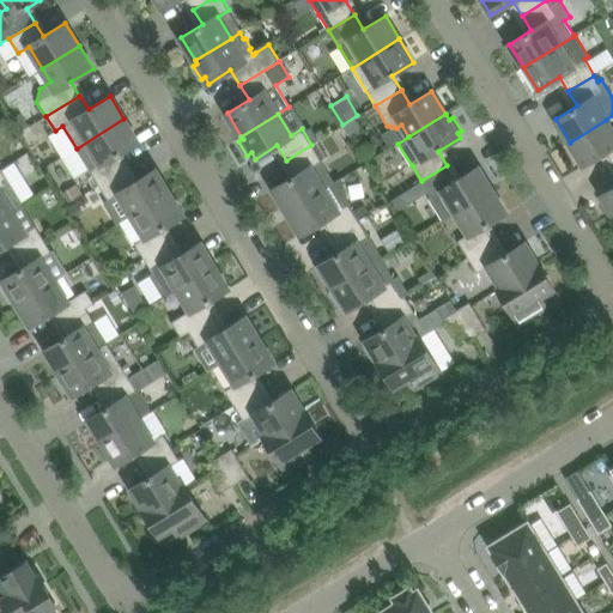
[(138,143),(123,119),(87,141),(77,149),(90,170),(99,184),(125,169),(116,156),(138,143)]
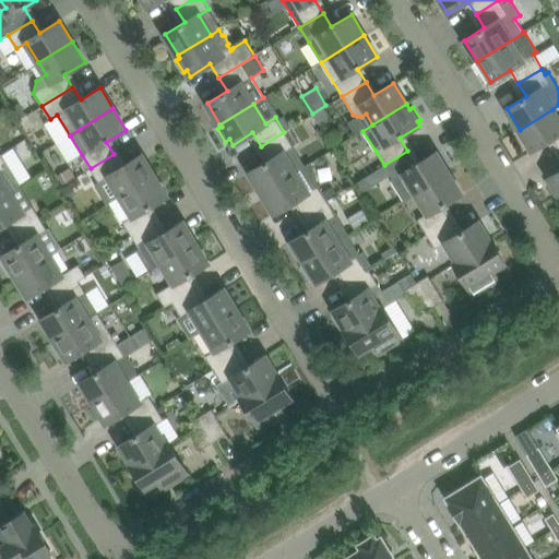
[(558,119),(552,109),(520,130),(532,151),(552,139),(558,150),(558,119)]
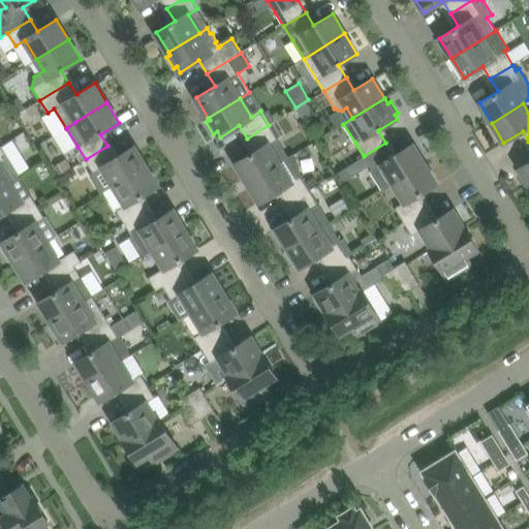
[(280,163),(269,145),(278,138),(269,125),(247,138),(254,151),(236,162),(248,183),(280,163)]
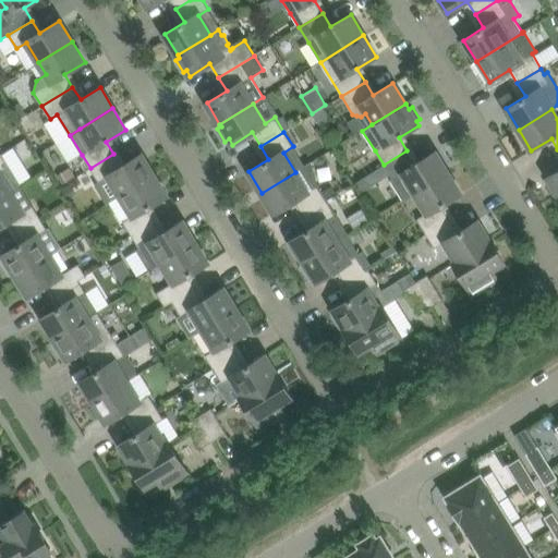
[(414,193),(448,172),(435,152),(415,164),(407,150),(384,165),(389,173),(392,180),(391,180),(403,201),(414,193)]
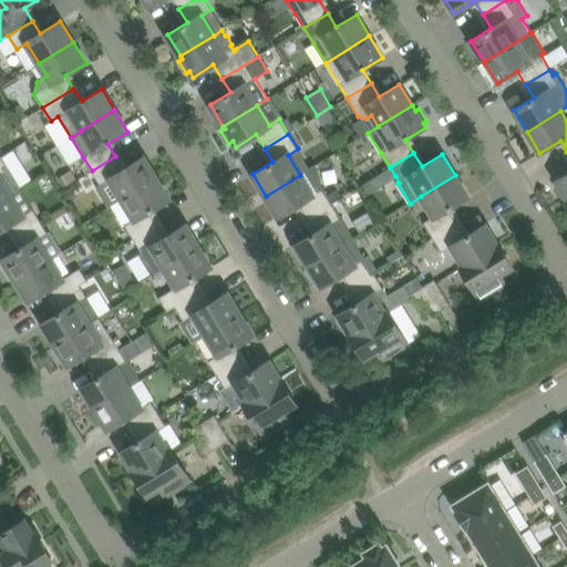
[(0,200),(11,195),(10,194),(20,188),(1,156),(0,156),(0,200)]
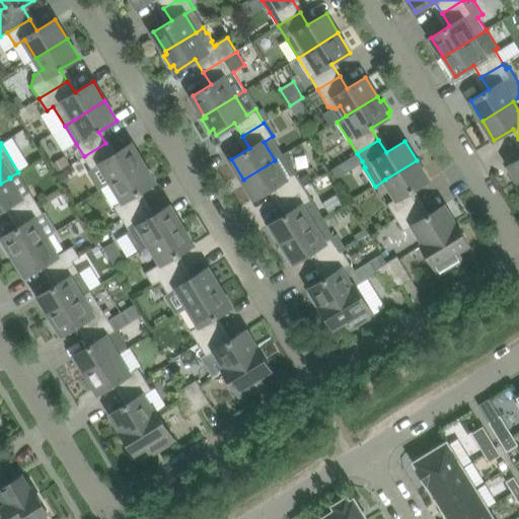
[(113,155),(105,143),(84,156),(91,169),(100,164),(112,181),(143,163),(131,144),(113,155)]
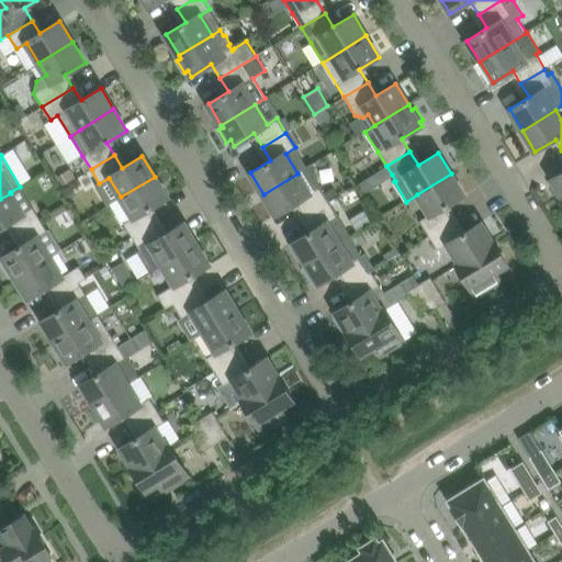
[(314,164),(307,167),(298,173),(263,194),(277,215),(296,203),(305,216),(328,202),(329,201),(321,187),(314,164)]
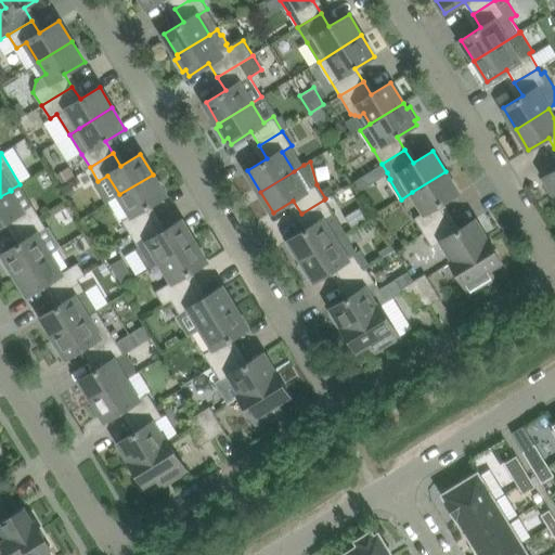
[(387,172),(382,164),(351,182),(357,191),(387,172)]
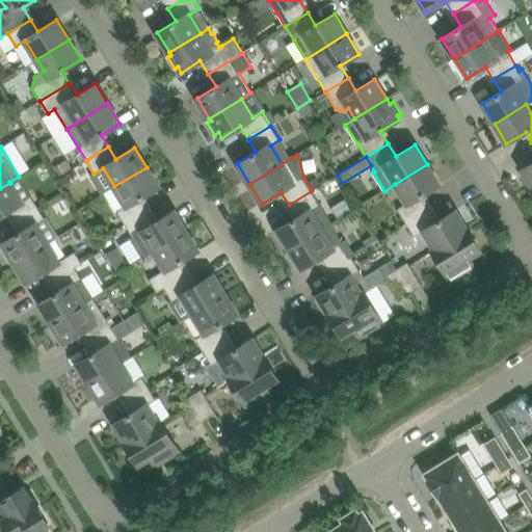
[(531,162),(523,169),(525,173),(521,175),(528,187),(531,185),(531,184),(531,162)]
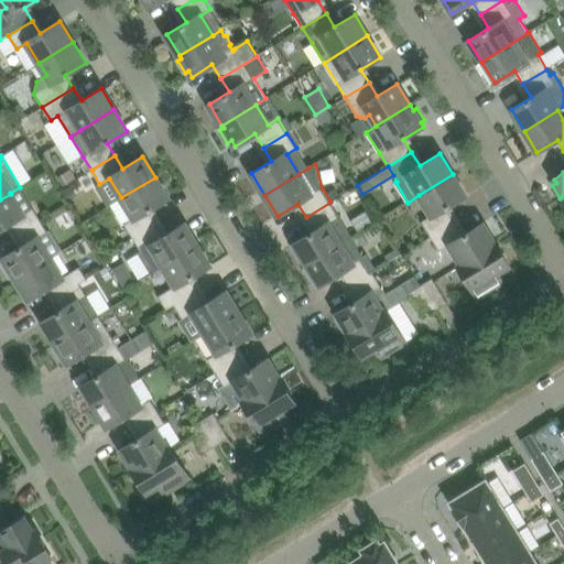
[(466,196),(453,174),(419,195),(431,215),(421,221),(431,236),(454,221),(446,208),(466,196)]
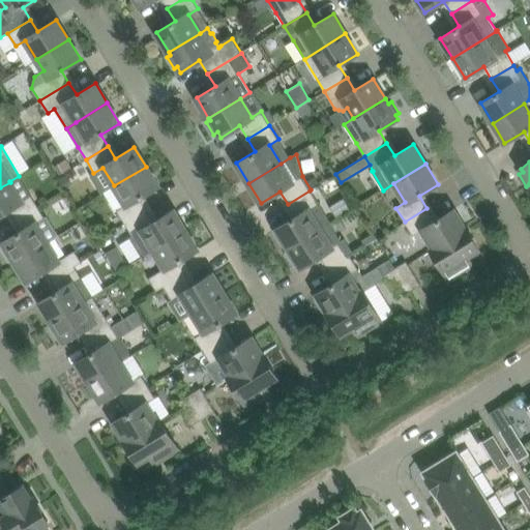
[(140,198),(158,186),(146,167),(114,185),(126,206),(117,211),(124,224),(147,210),(140,198)]
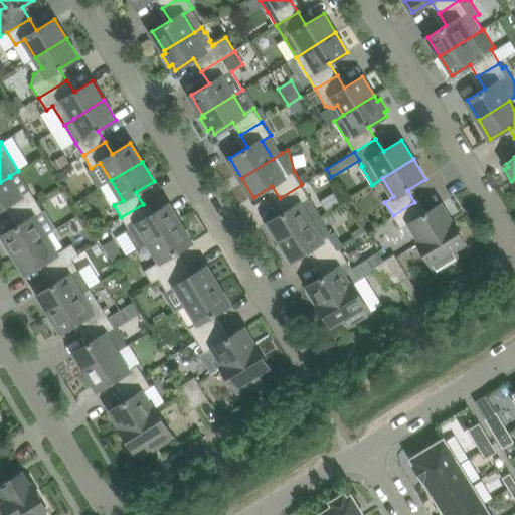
[(15,213),(36,200),(30,189),(21,195),(10,177),(0,182),(0,209),(9,204),(15,213)]
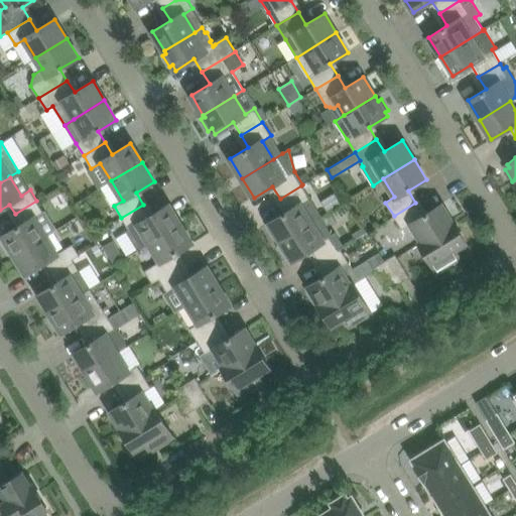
[(281,242),(321,217),(301,185),(280,199),(287,211),(269,222),(271,226),(268,228),(275,240),(279,238),(281,242)]
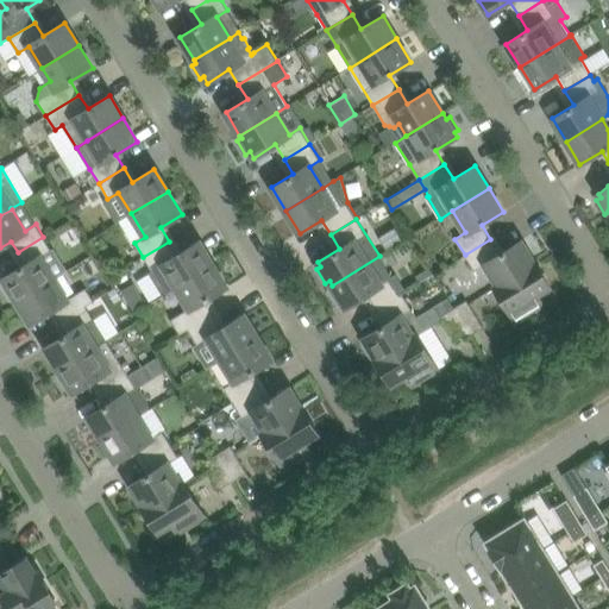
[(18,301),(54,278),(41,257),(51,250),(43,237),(18,252),(25,264),(4,277),(6,281),(1,283),(11,299),(14,296),(18,301)]
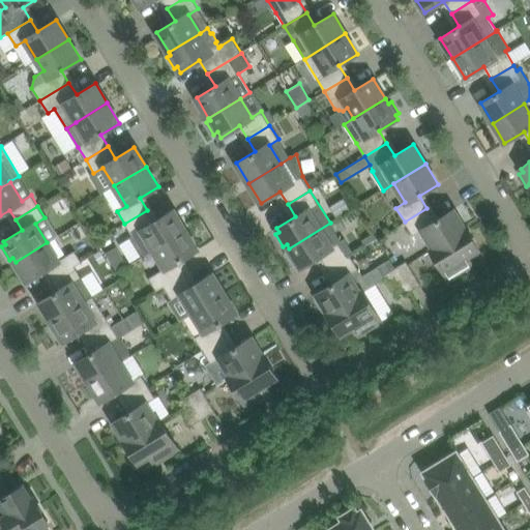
[(435,221),(427,208),(405,222),(413,236),(422,230),(434,248),(431,249),(431,251),(466,229),(466,228),(465,229),(453,209),(435,221)]
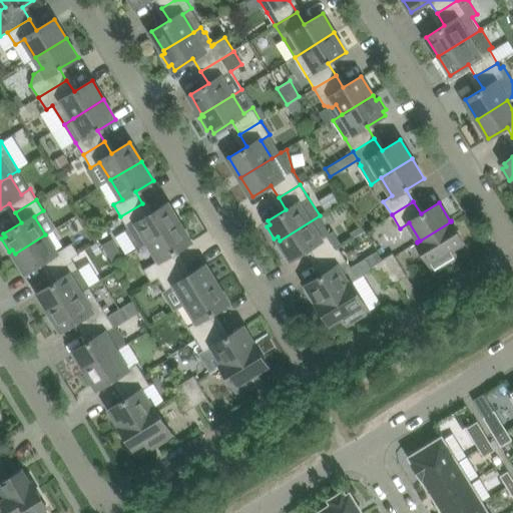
[(148,241),(179,222),(167,203),(149,214),(142,203),(120,216),(128,228),(126,230),(137,248),(148,241)]
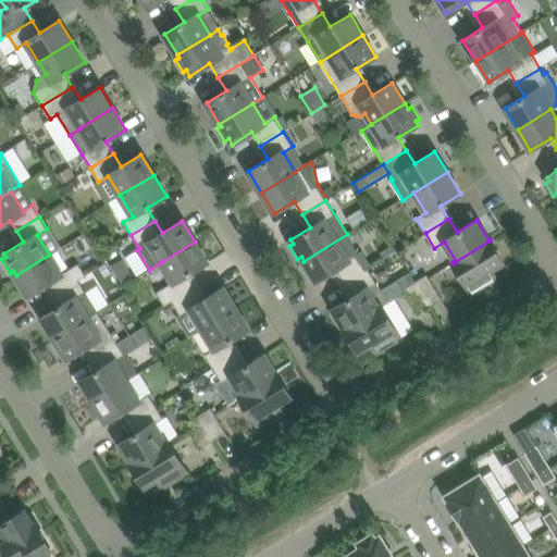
[(344,283),(368,269),(368,268),(371,265),(362,251),(359,254),(347,234),(304,261),(305,262),(301,265),(309,279),(313,276),(317,282),(336,269),(344,283)]
